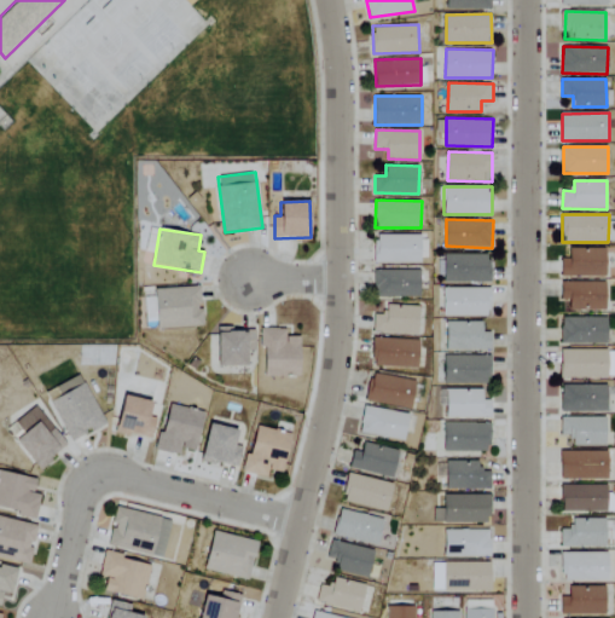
[(376,263),(421,264),(422,235),(377,234),(376,263)]
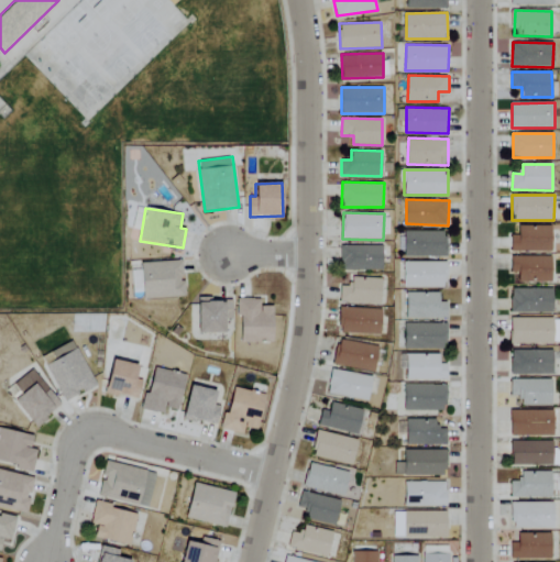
[(551,251),(552,226),(518,224),(518,234),(512,234),(512,251),(551,251)]
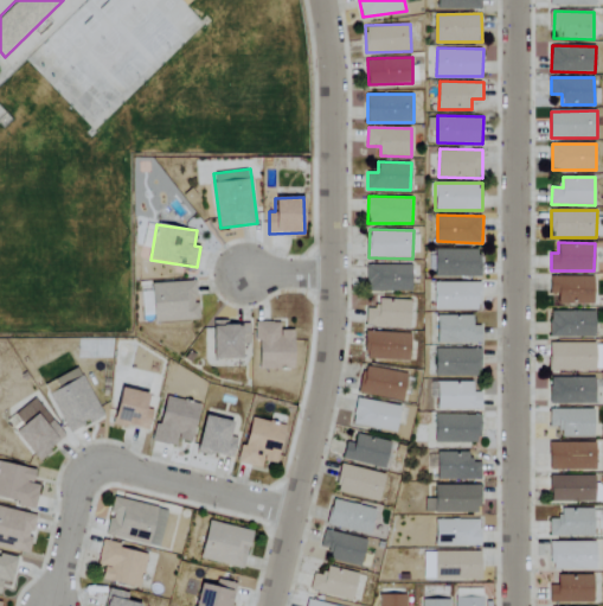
[(482,249),(436,249),(436,276),(481,276),(482,249)]
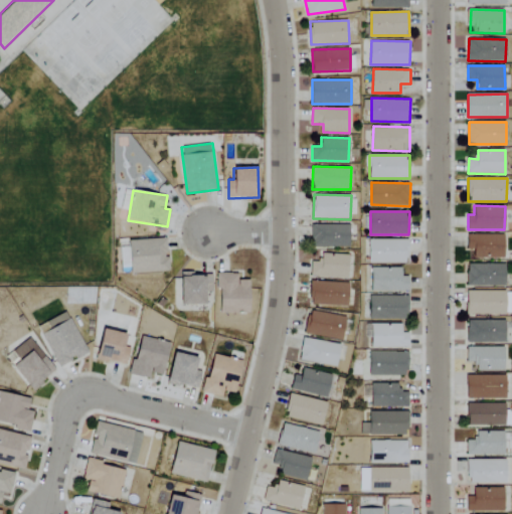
[(350,223),(312,225),(313,247),(350,246),(350,223)]
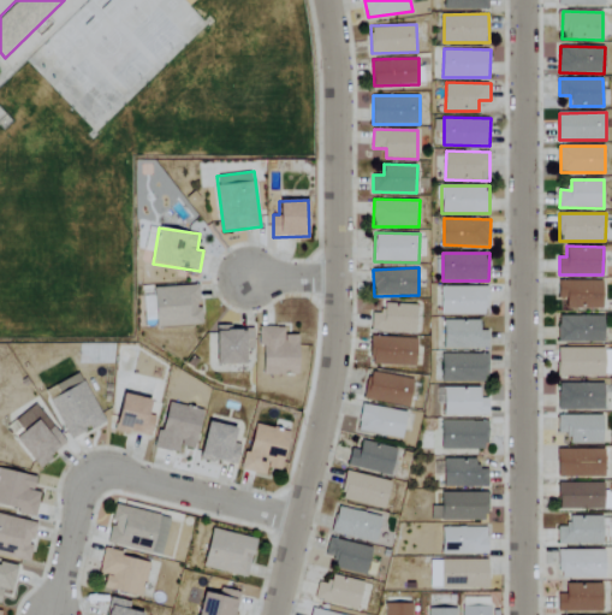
[(604,308),(602,279),(559,282),(560,309),(604,308)]
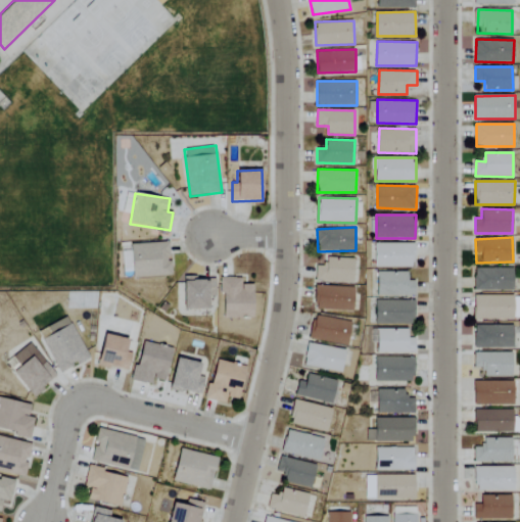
[(132,243),(133,277),(173,276),(171,242),(132,243)]
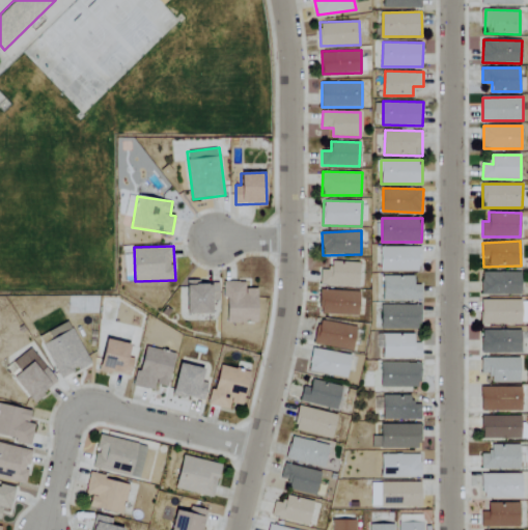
[(422,247),(382,247),(382,271),(422,272),(422,247)]
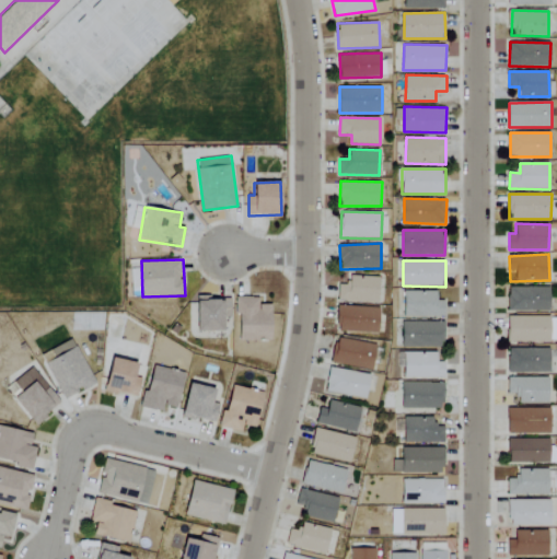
[(340,301),(380,302),(380,277),(350,276),(350,284),(340,283),(340,301)]
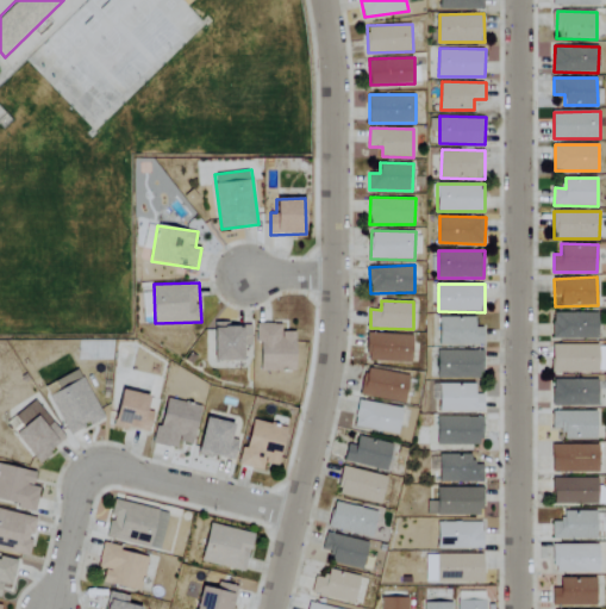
[(599,312),(554,312),(554,339),(599,339),(599,312)]
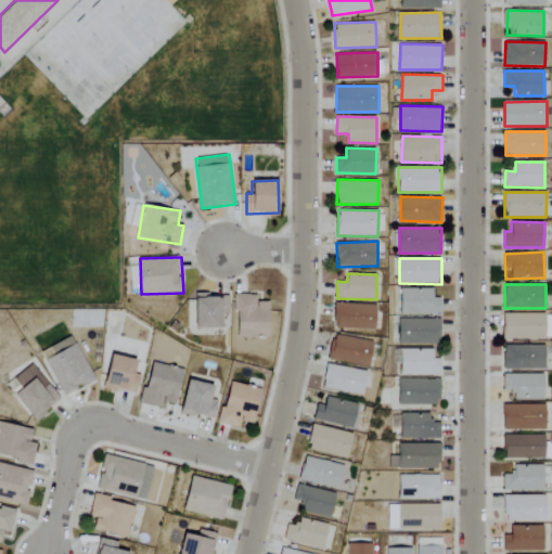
[(401,314),(441,313),(441,298),(435,298),(435,288),(401,288),(401,314)]
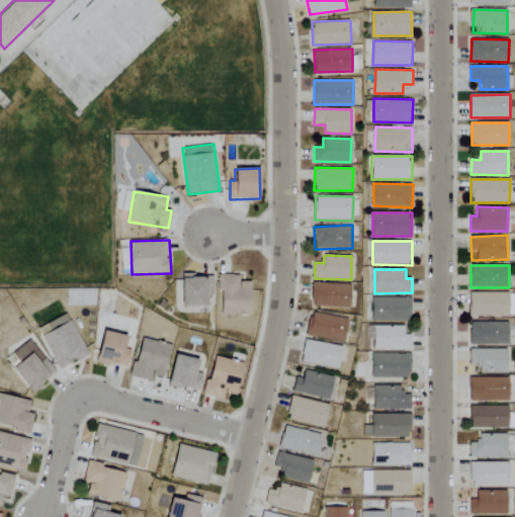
[(215,275),(182,275),(182,306),(208,307),(208,294),(215,294),(215,275)]
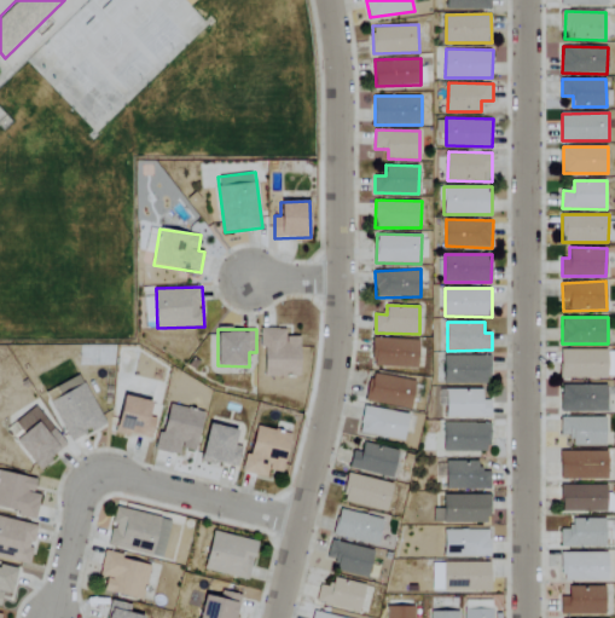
[(301,376),(301,338),(288,336),(288,329),(264,329),(264,376),(301,376)]
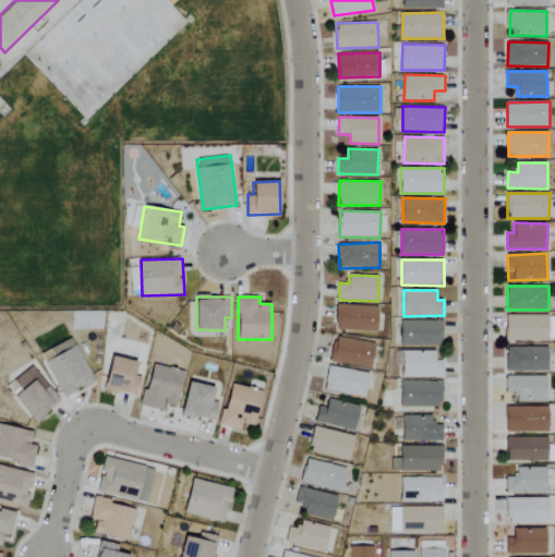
[(377,331),(378,306),(338,304),(337,329),(377,331)]
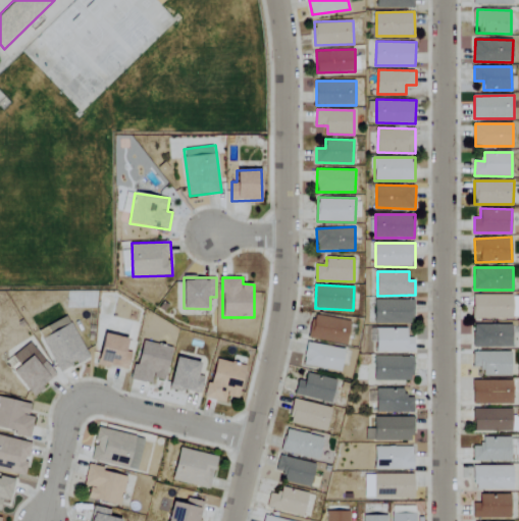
[(474,318),(518,318),(518,295),(474,295),(474,318)]
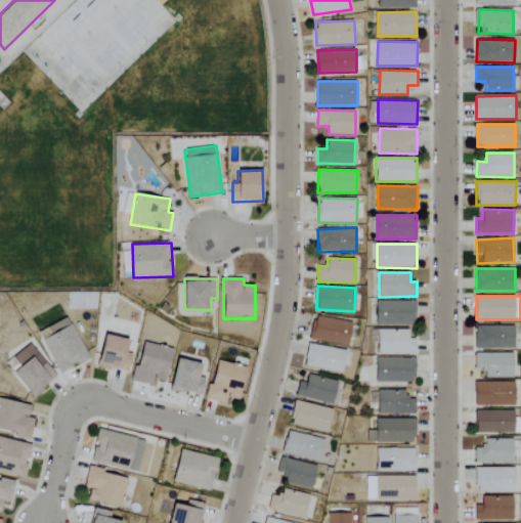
[(416,301),(377,301),(377,324),(416,324),(416,301)]
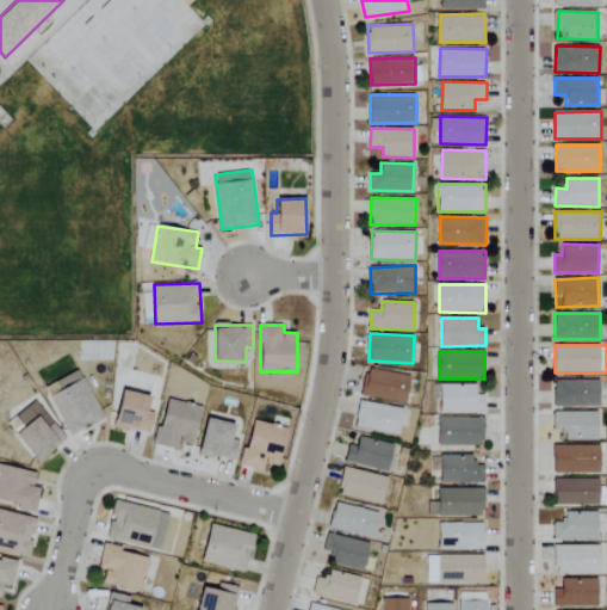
[(361,394),(406,404),(412,376),(367,367),(361,394)]
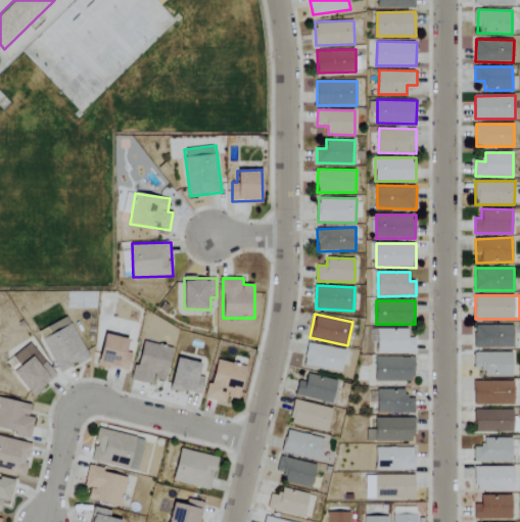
[(90,359),(69,317),(40,331),(59,373),(90,359)]
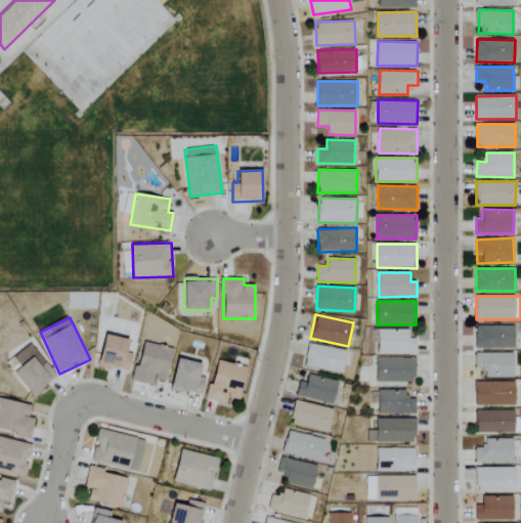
[(514,348),(515,325),(476,324),(476,348),(514,348)]
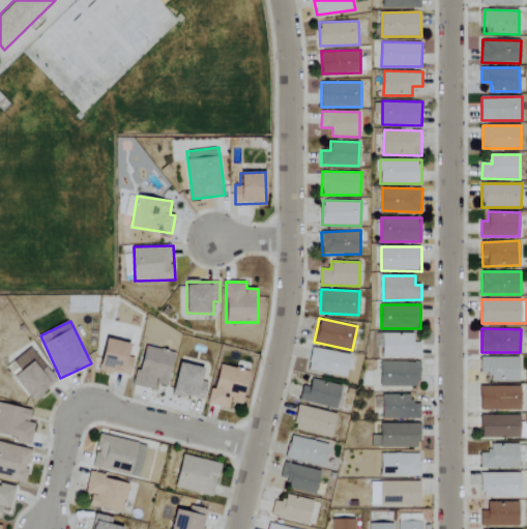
[(415,332),(383,333),(383,358),(421,357),(421,342),(415,343),(415,332)]
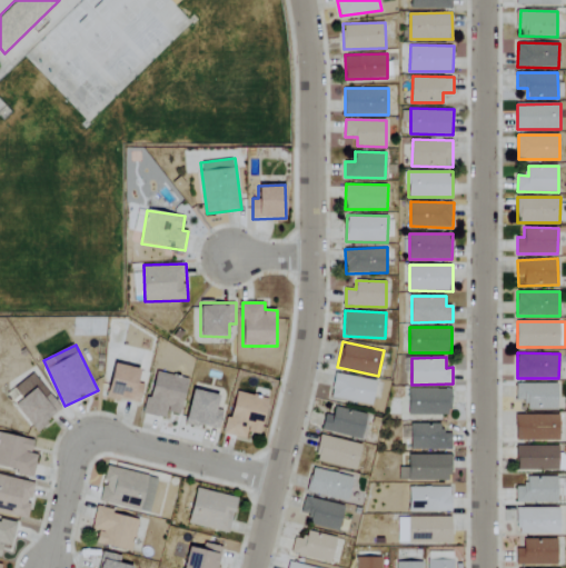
[(141,402),(145,385),(137,382),(139,369),(113,364),(107,395),(141,402)]
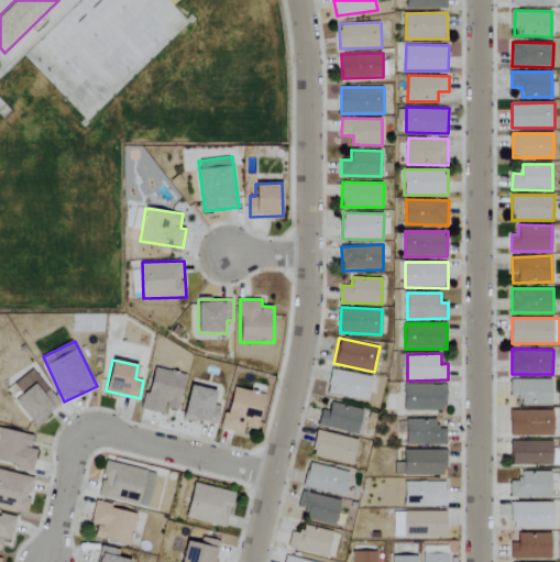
[(187,374),(154,366),(144,409),(164,414),(166,408),(178,410),(187,374)]
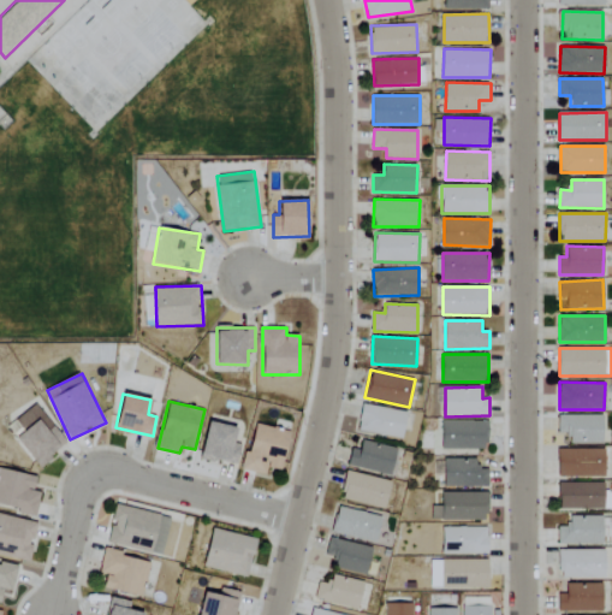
[(408,412),(363,403),(358,431),(404,438),(408,412)]
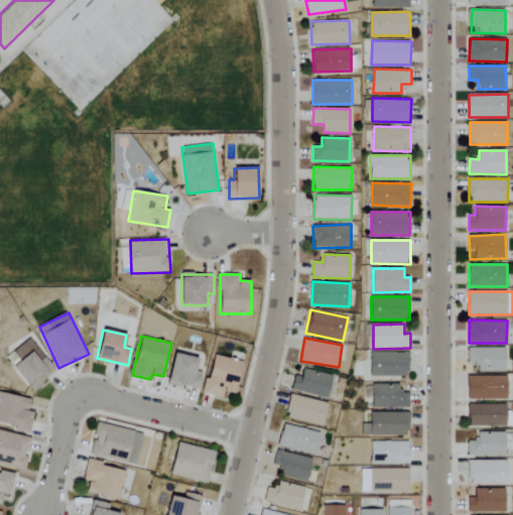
[(13,367),(34,390),(57,370),(30,339),(14,352),(21,360),(13,367)]
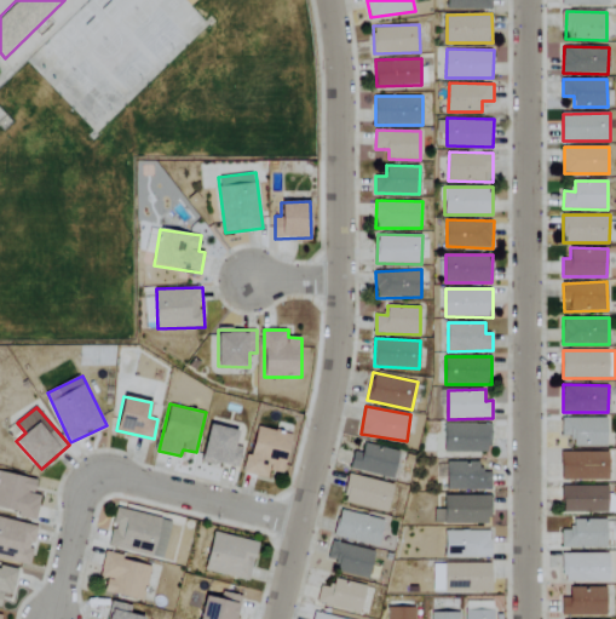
[(606,417),(563,418),(563,436),(575,436),(575,446),(608,446),(606,417)]
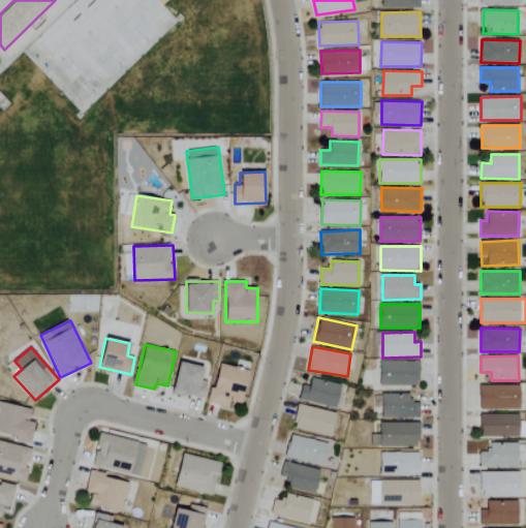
[(380,385),(420,386),(420,362),(381,361),(380,385)]
